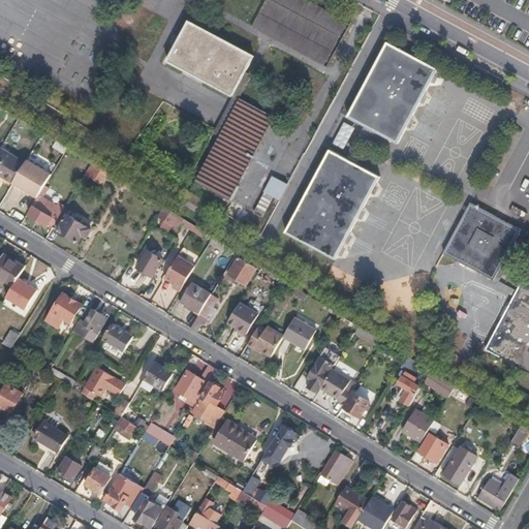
[(348,23),(305,0),(265,0),(251,28),(325,67),(348,23)]
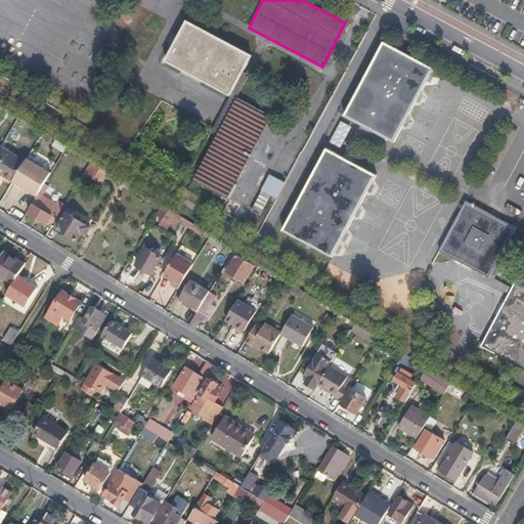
[(230,95),(251,56),(187,22),(166,61),(230,95)]
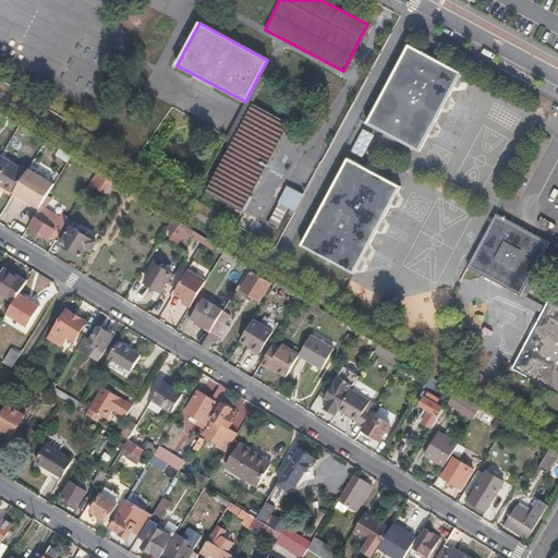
[(421,152),(462,73),(409,45),(367,123),(378,129),(421,152)]
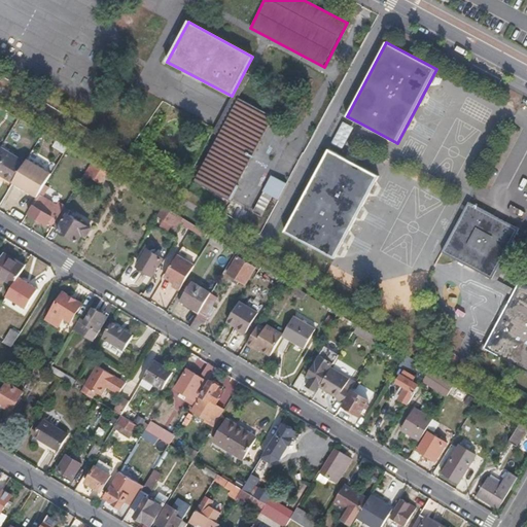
[(227,199),(272,116),(240,99),(196,181),(227,199)]
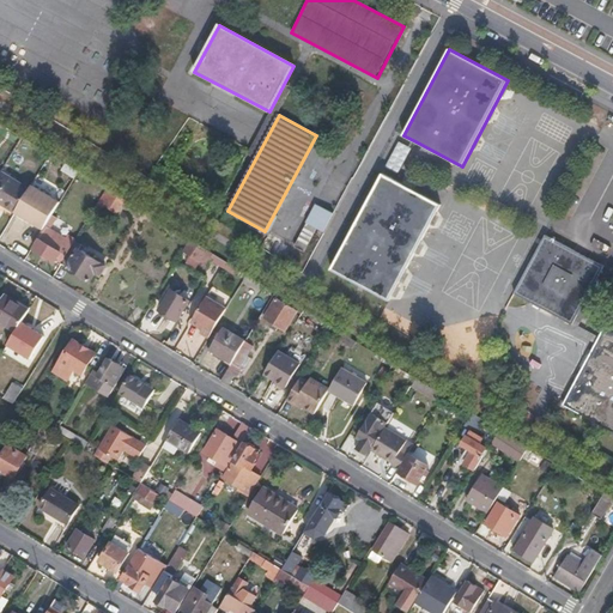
[(398,175),(411,149),(398,141),(384,168),(398,175)]
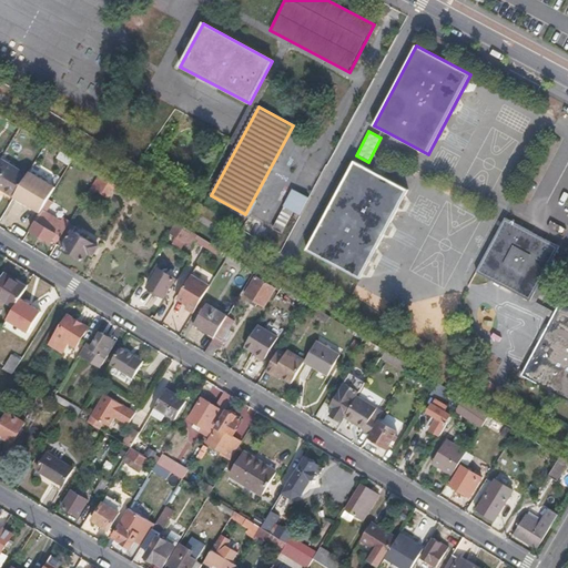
[(0,185),(14,194),(16,192),(27,174),(1,159),(0,160),(0,185)]
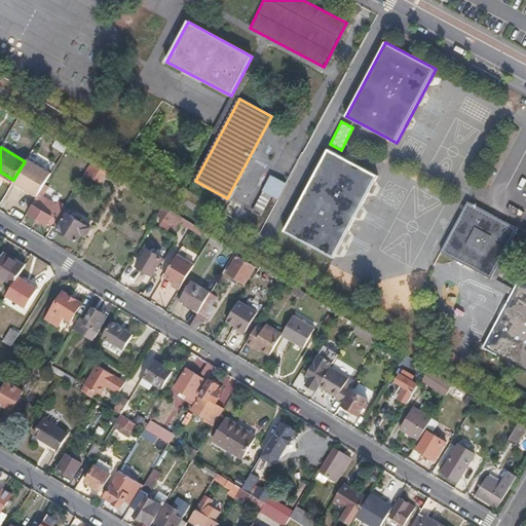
[(334,258),(378,176),(329,149),(285,232),(334,258)]
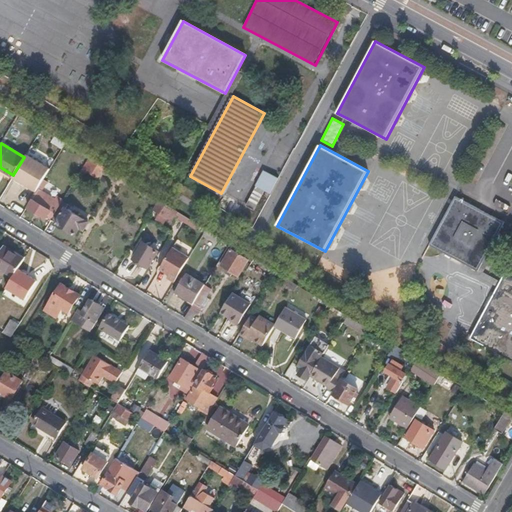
[(14,173),(13,175),(12,177),(37,192),(44,180),(50,169),(26,155),(24,157),(14,173)]
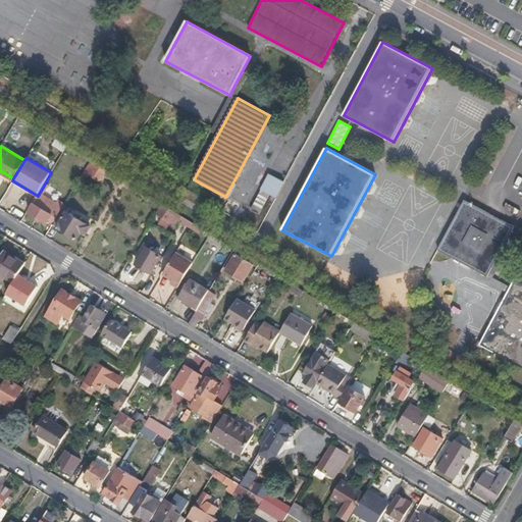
[(100,180),(106,170),(90,161),(89,163),(84,172),(81,177),(85,180),(89,174),(100,180)]
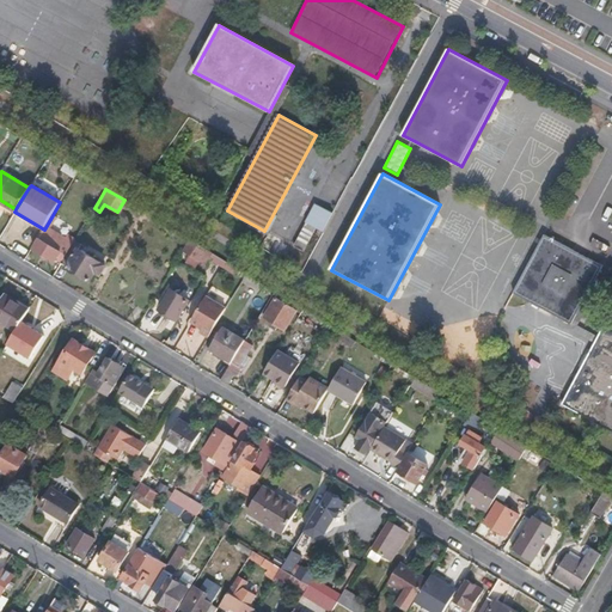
[(307,222),(317,228),(323,231),(332,213),(317,204),(307,222)]
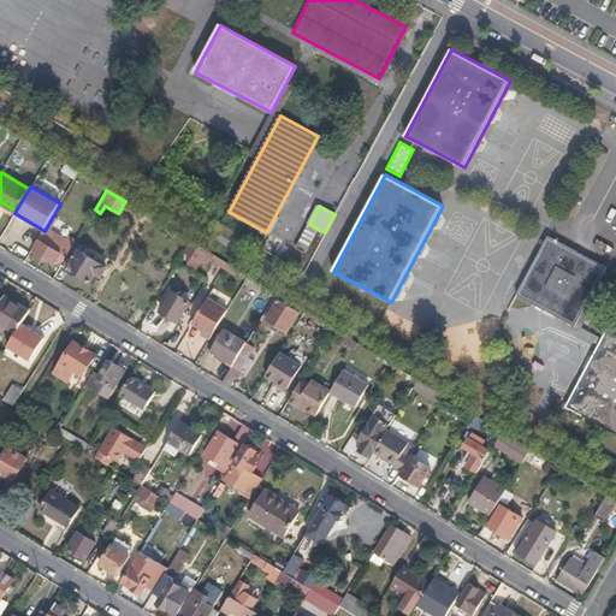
[(265,235),(227,214),(224,220),(261,241),(265,235)]
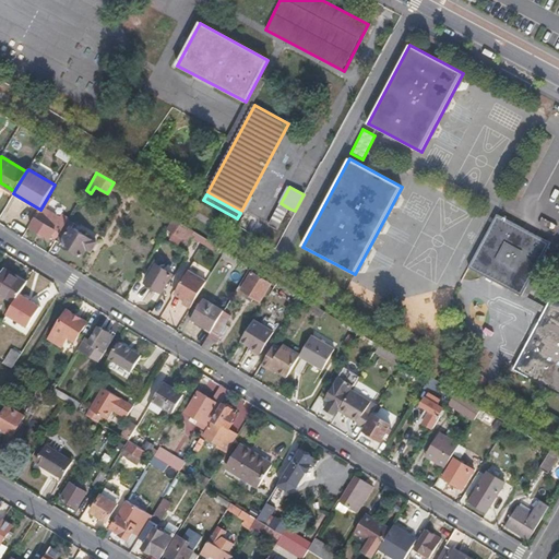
[(31,226),(55,241),(69,219),(61,215),(60,217),(46,209),(51,199),(48,197),(40,210),(35,217),(36,217),(31,226)]
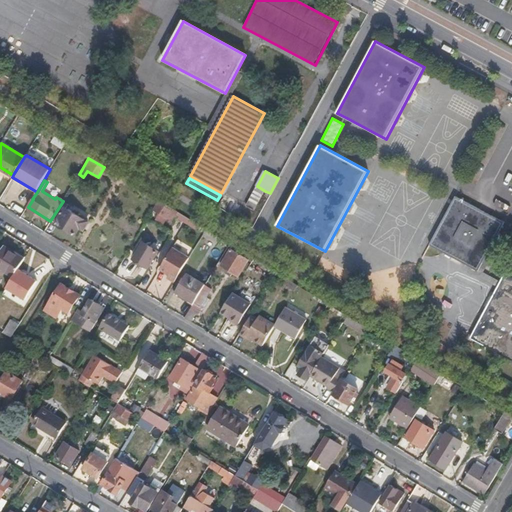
[(15,181),(5,197),(22,206),(31,192),(24,188),(24,187),(15,181)]
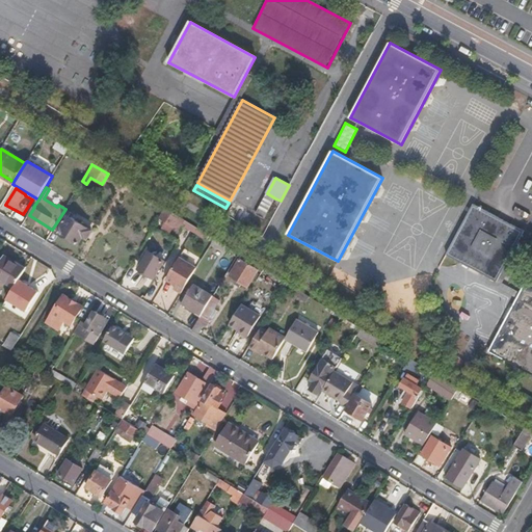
[(264,218),(275,198),(267,193),(256,214),(264,218)]
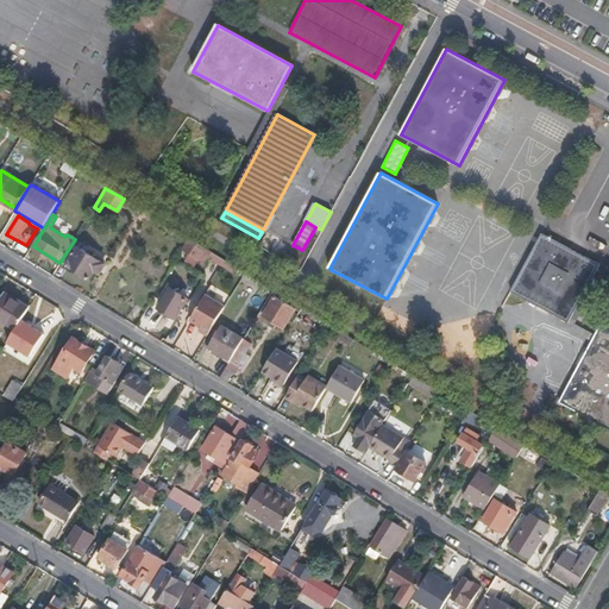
[(560,318),(569,322),(584,295),(600,265),(546,237),(542,234),(512,292),(560,318)]
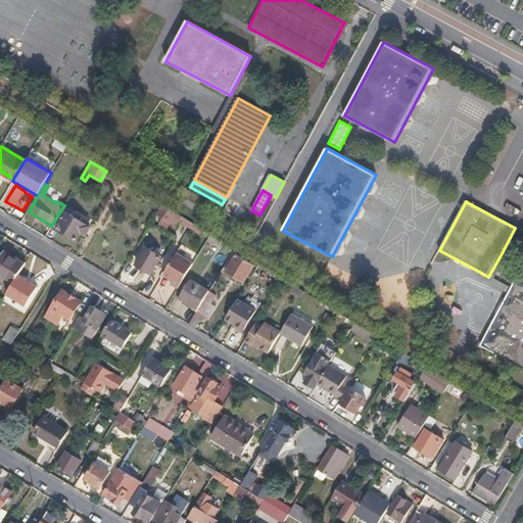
[(64,205),(51,226),(78,241),(83,233),(85,235),(91,226),(66,211),(68,208),(64,205)]
